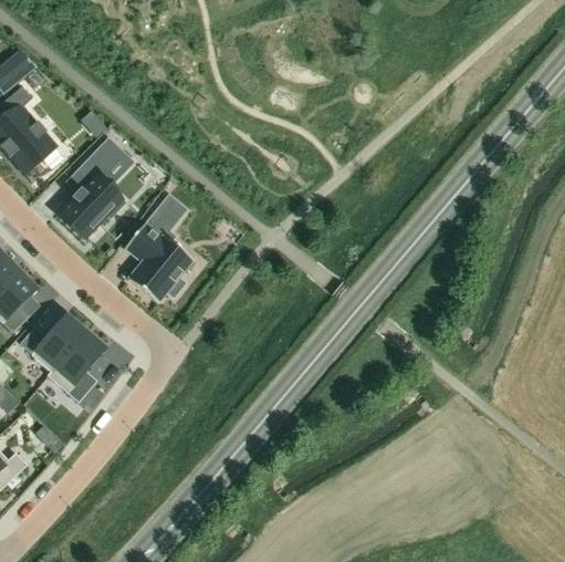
[(0,89),(3,93),(38,65),(19,50),(0,64),(0,89)]
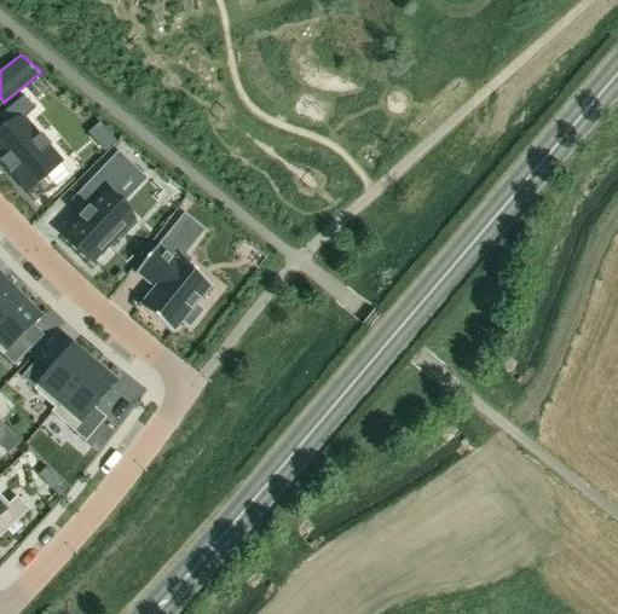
[(11,121),(0,129),(0,154),(1,157),(0,157),(11,169),(12,168),(29,189),(64,160),(52,146),(53,145),(45,134),(44,135),(27,115),(36,106),(26,94),(3,113),(11,121)]
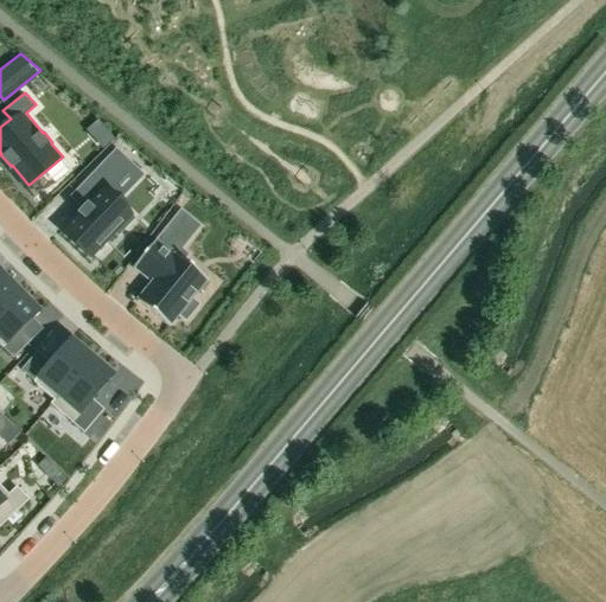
[(77,211),(61,228),(90,256),(116,229),(120,231),(135,215),(104,186),(131,159),(117,146),(72,193),(82,204),(76,210),(77,211)]
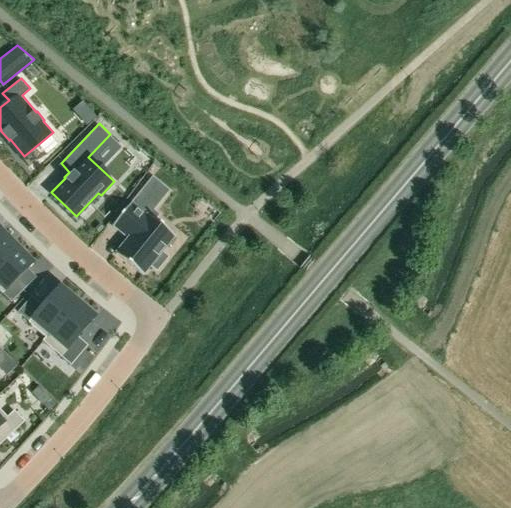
[(129,235),(116,251),(141,272),(149,262),(156,267),(167,254),(160,248),(172,233),(154,218),(159,213),(153,208),(169,188),(152,174),(113,222),(129,235)]
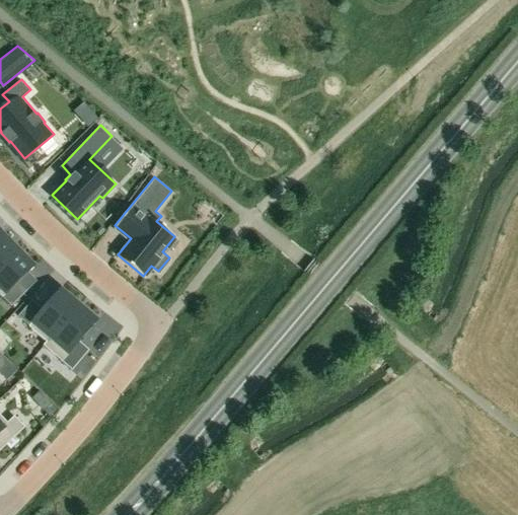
[(0,233),(0,264),(17,247),(2,232),(0,233)]
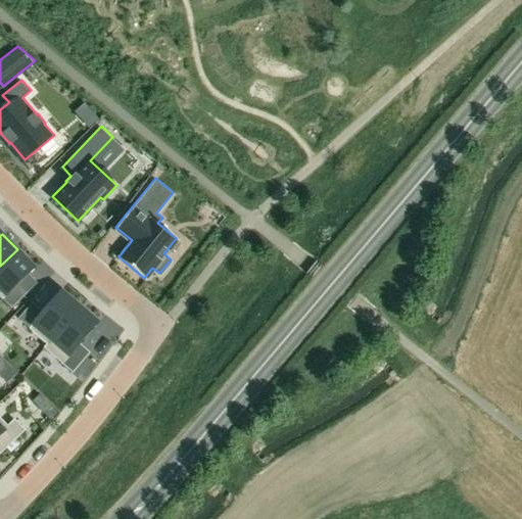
[(17,249),(0,266),(0,294),(3,297),(35,267),(17,249)]
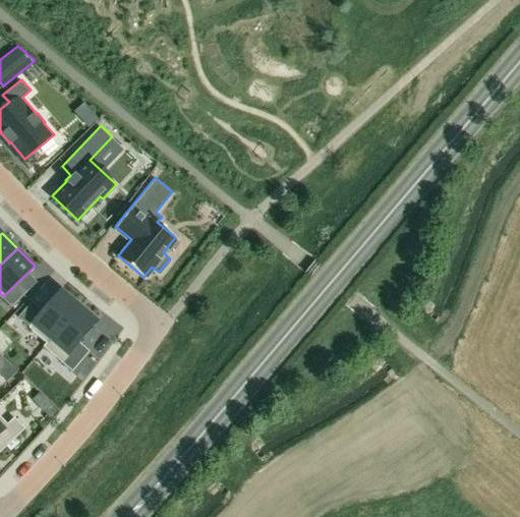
[(33,299),(19,316),(30,325),(29,326),(47,341),(78,304),(61,289),(44,308),(33,299)]
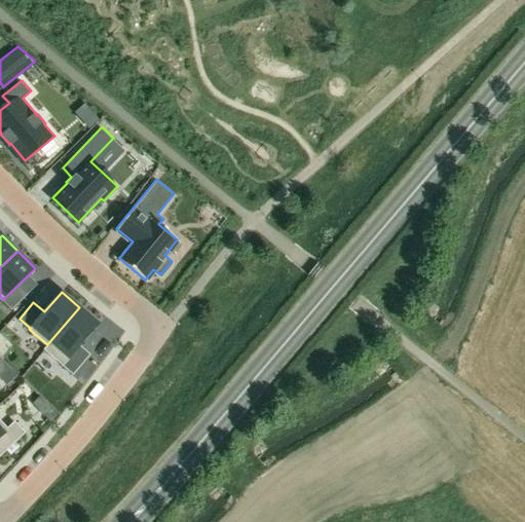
[(79,307),(47,344),(44,347),(63,364),(99,323),(79,307)]
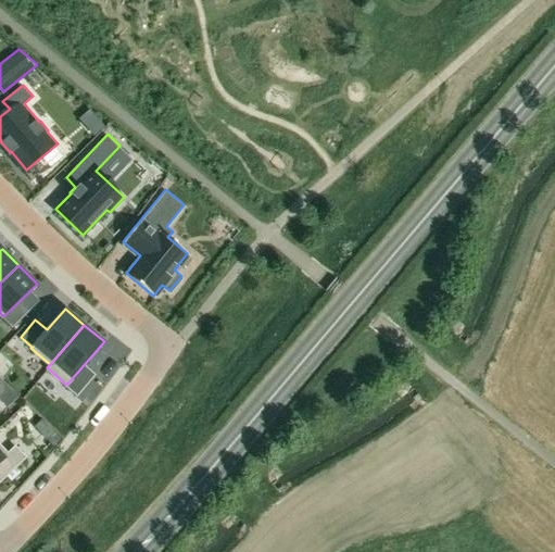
[(0,441),(0,480),(27,455),(15,443),(8,450),(0,441)]
